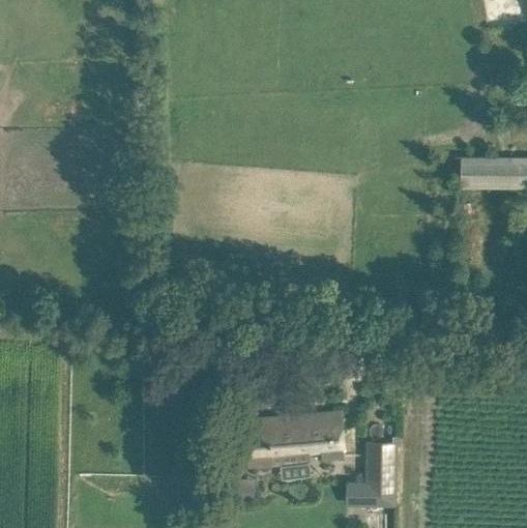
[(526,158),(509,158),(460,157),(460,187),(526,188),(526,158)]
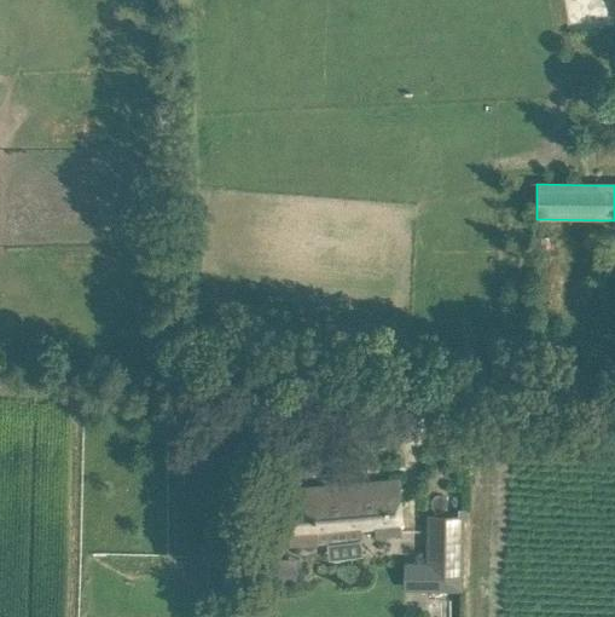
[(390,361),(390,376),(408,378),(410,362),(390,361)]
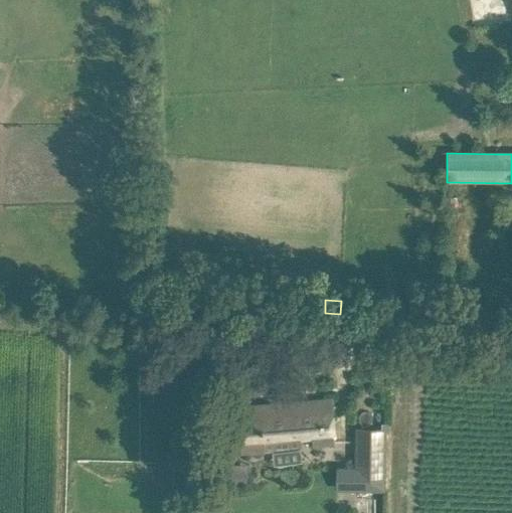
[(332,444),(330,399),(237,407),(239,454),(263,453),(263,452),(298,448),(299,439),(310,438),(311,446),(332,444)]
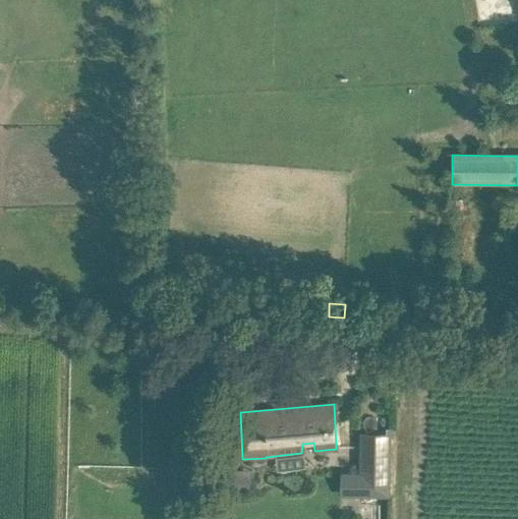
[(391,438),(391,428),(385,428),(385,438),(357,437),(357,496),(353,496),(353,498),(388,498),(388,438),(391,438)]
